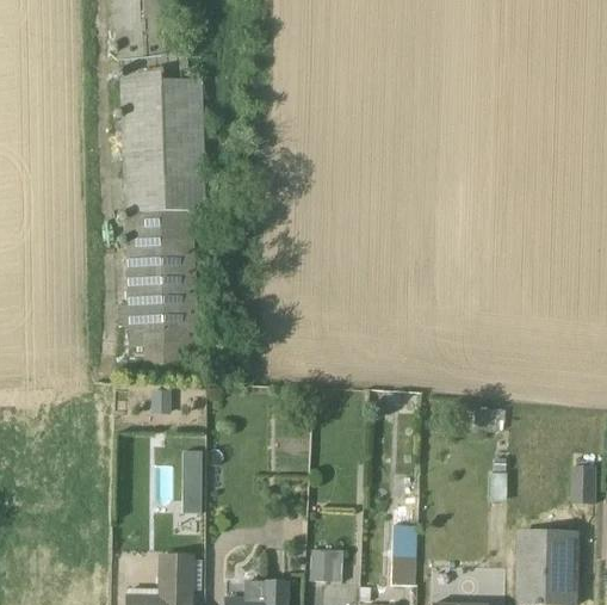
[(118,0),(129,318),(143,318),(144,364),(187,363),(186,318),(199,318),(191,44),(169,45),(167,0),(118,0)]
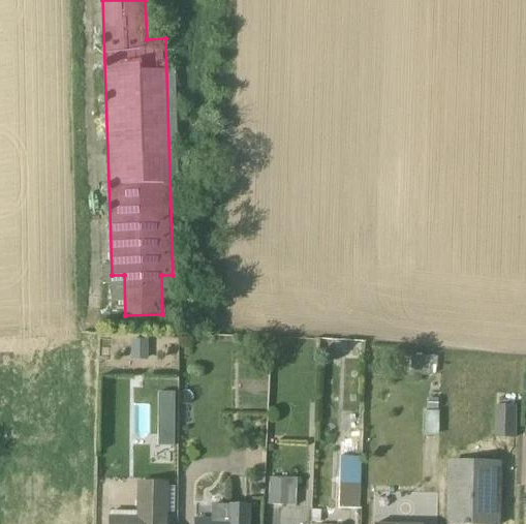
[(437,364),(438,353),(429,353),(429,355),(426,353),(426,352),(418,351),(416,353),(410,353),(410,355),(408,355),(408,356),(403,356),(402,370),(410,371),(410,372),(427,373),(428,372),(432,372),(433,364),(437,364)]
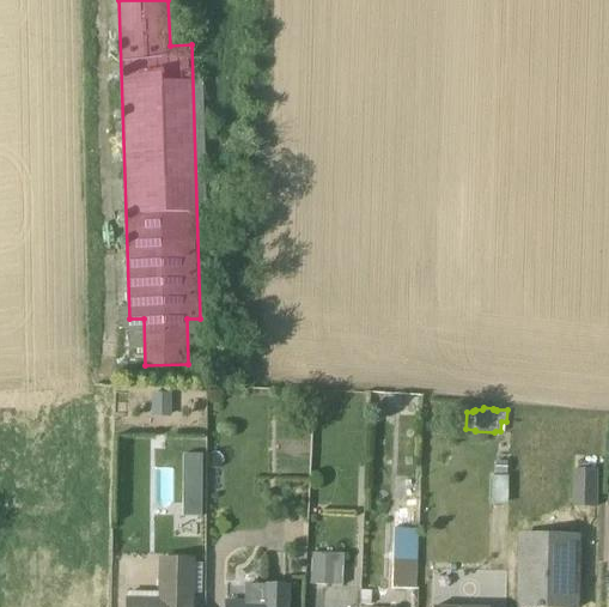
[(597,454),(577,454),(577,467),(574,467),(574,504),(600,504),(600,468),(597,467),(597,454)]
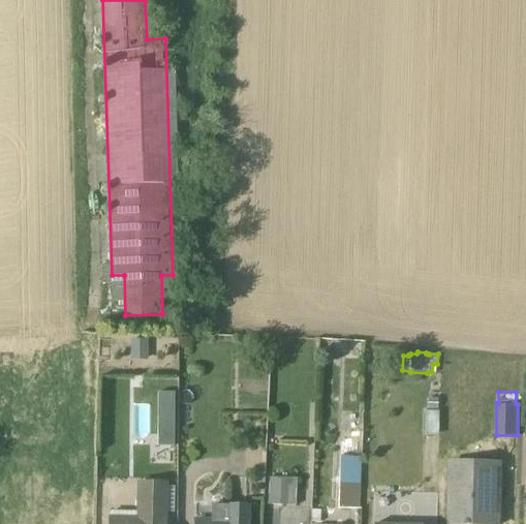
[(424,433),(436,434),(437,409),(426,408),(424,433)]
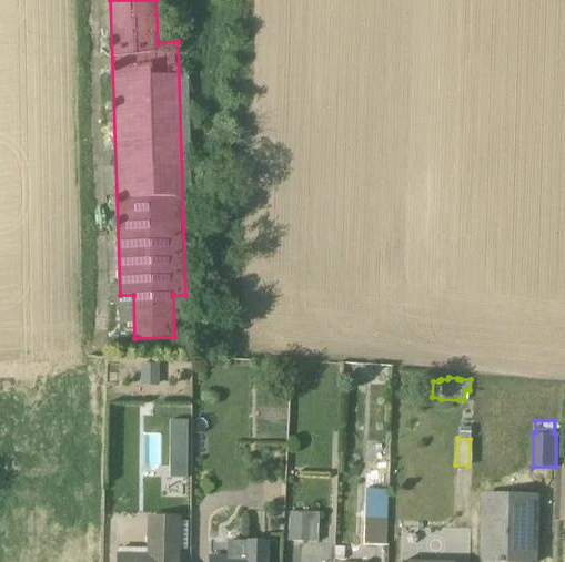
[(385,469),(366,468),(364,542),(385,542),(386,489),(385,488),(385,469)]
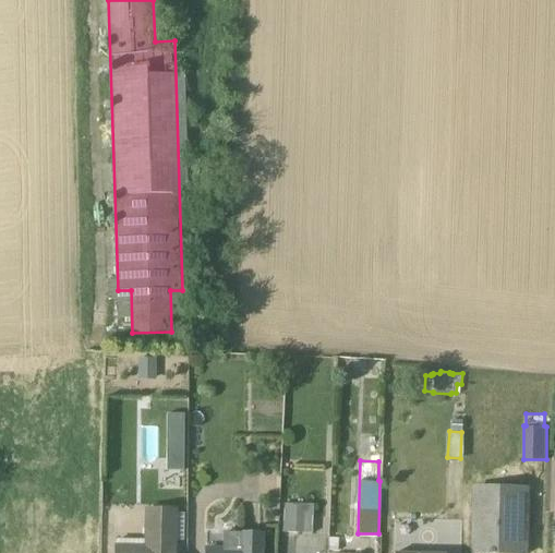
[(480,551),(492,552),(493,552),(497,552),(528,552),(529,485),(527,485),(527,467),(506,467),(505,484),(481,484),(480,551)]
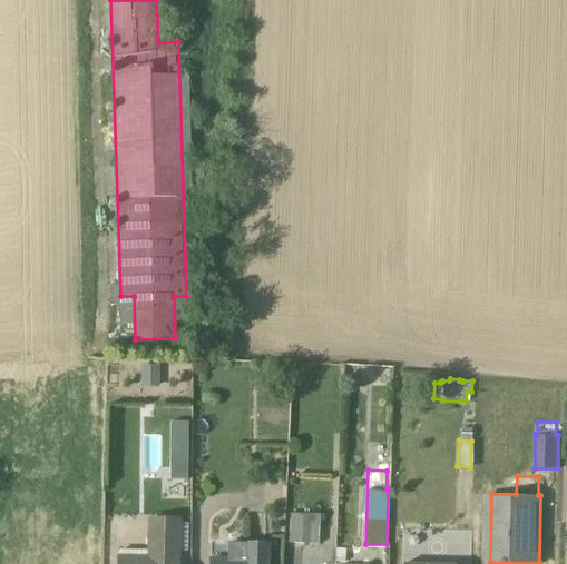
[(320,513),(291,512),(290,540),(319,542),(320,513)]
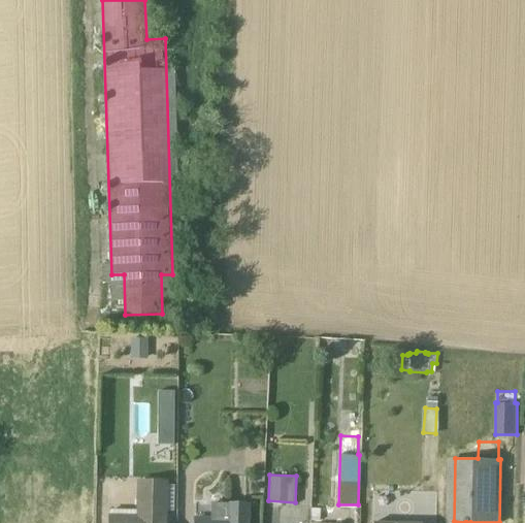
[(164,522),(165,480),(136,479),(136,509),(110,508),(109,522),(164,522)]
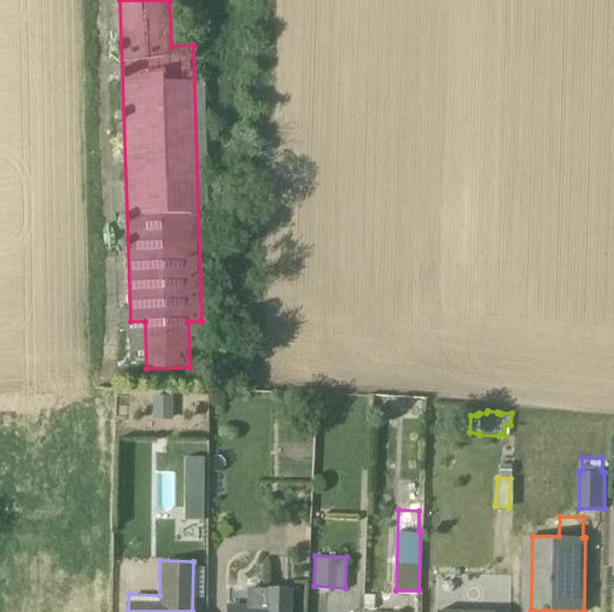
[(288,611),(290,588),(264,587),(263,604),(228,604),(227,611),(288,611)]
